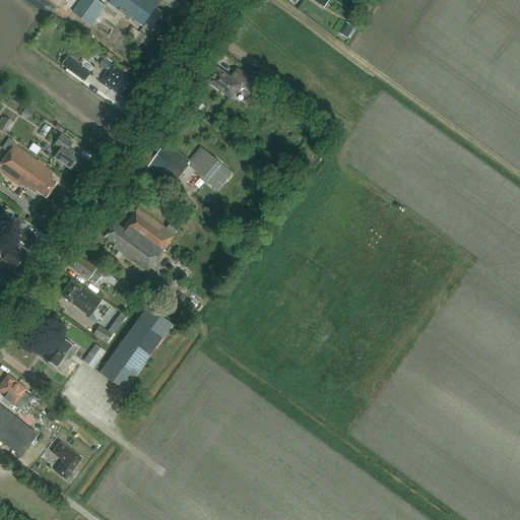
[(92,25),(106,6),(96,0),(80,0),(72,11),(92,25)]
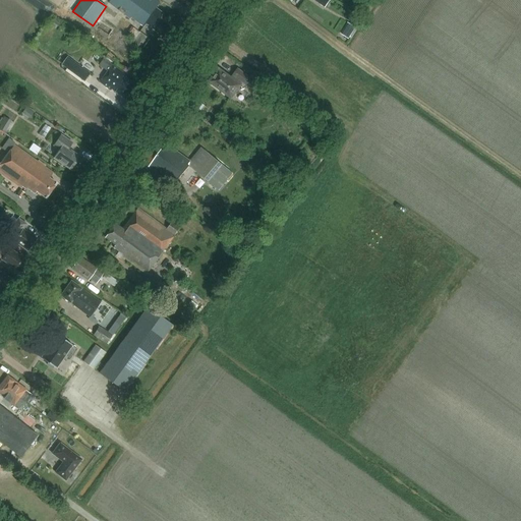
[(148,22),(154,29),(165,13),(157,8),(161,3),(156,0),(111,0),(110,2),(131,18),(132,16),(145,25),(148,22)]
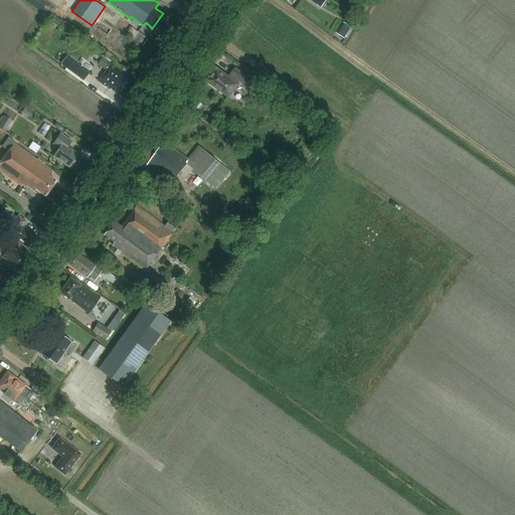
[(343,18),(353,24),(356,19),(347,13),(343,18)]
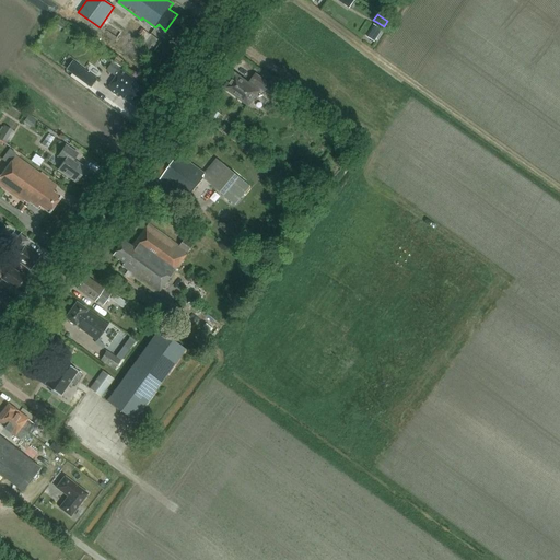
[(67,23),(59,19),(56,24),(63,28),(67,23)]
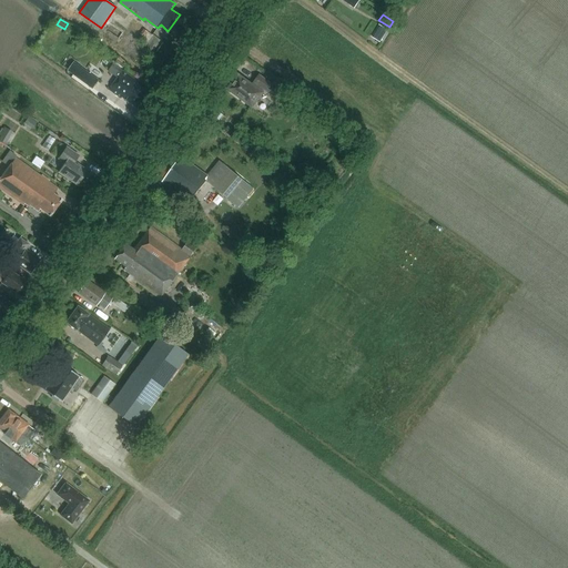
[(381,24),(373,37),(381,41),(388,29),(381,24)]
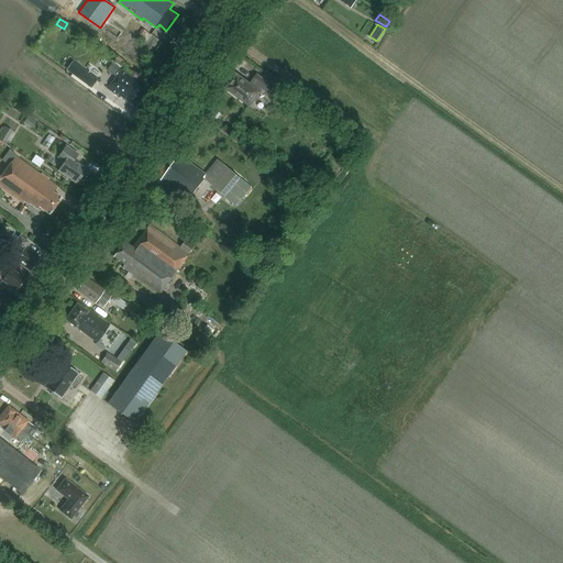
[(151,35),(142,30),(140,33),(143,36),(142,39),(146,42),(151,35)]
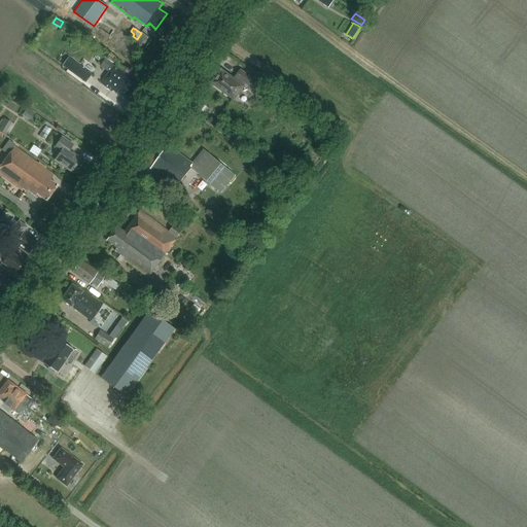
[(93,75),(69,58),(63,66),(86,83),(93,75)]
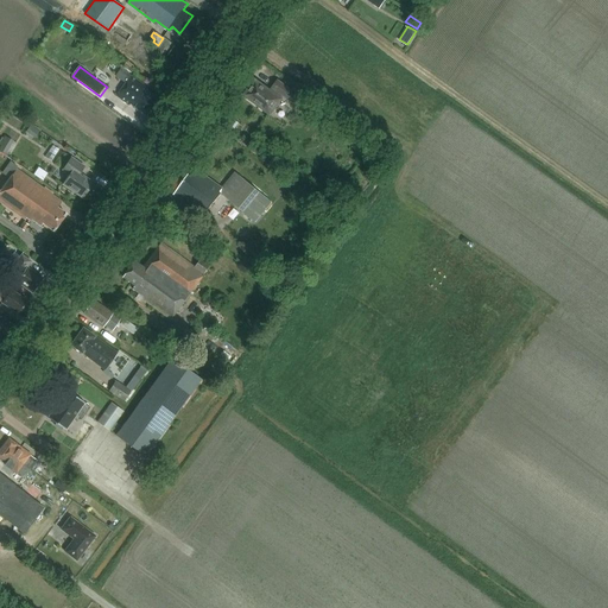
[(159,97),(149,90),(149,89),(132,76),(118,96),(131,105),(132,102),(147,114),(159,97)]
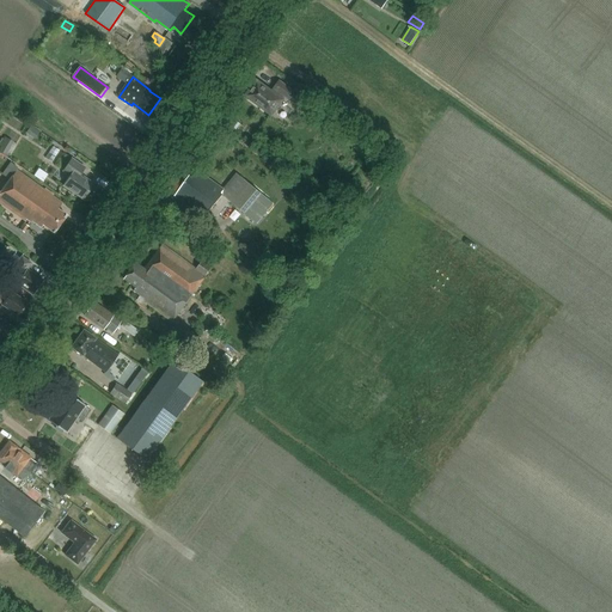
[(276,91),(287,99),(297,106),(303,98),(280,81),(273,91),(267,86),(265,89),(257,81),(246,97),(270,114),(281,98),(275,93),(276,91)]
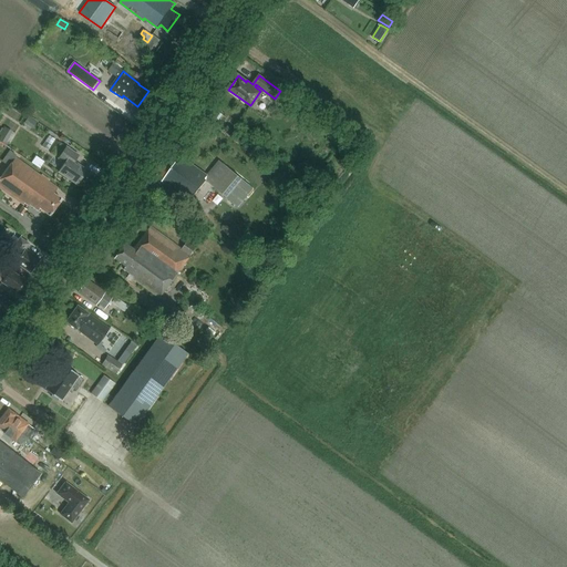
[(287,100),(282,105),(289,110),(294,104),(287,100)]
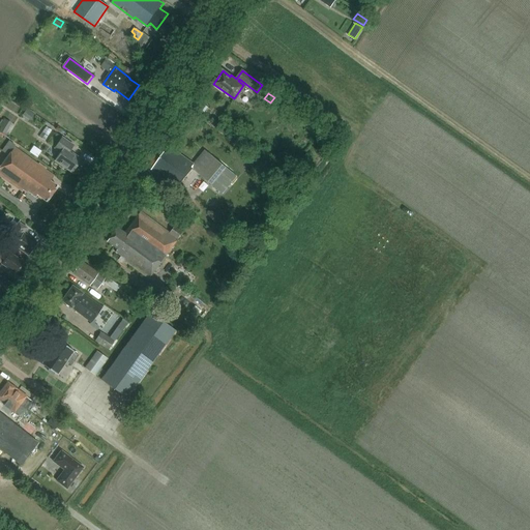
[(10,123),(3,119),(0,123),(0,130),(4,134),(10,123)]
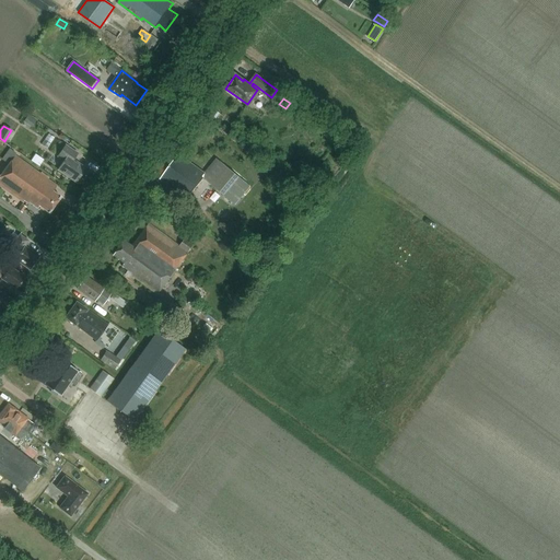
[(86,168),(73,160),(78,154),(66,146),(58,156),(65,161),(58,171),(77,183),(86,168)]
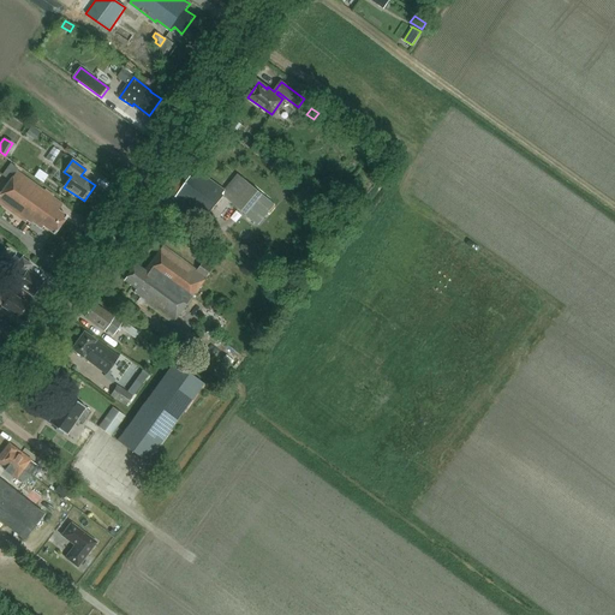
[(274,203),(238,175),(226,191),(197,169),(189,180),(183,174),(179,179),(175,177),(168,185),(173,189),(169,192),(206,220),(224,197),(258,224),(274,203)]
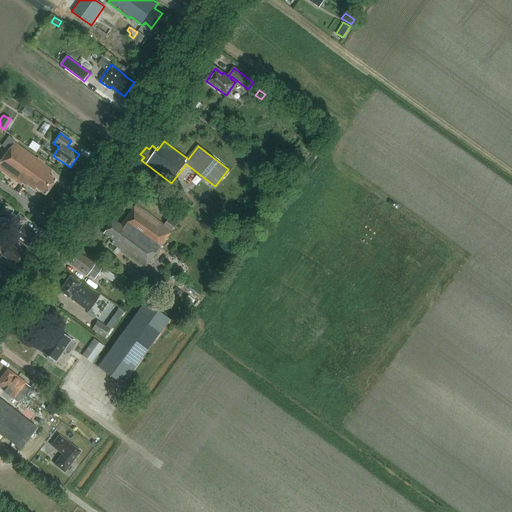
[(36,189),(45,195),(56,179),(50,175),(53,170),(14,142),(0,161),(0,169),(20,184),(21,183),(26,187),(27,186),(34,191),(36,189)]
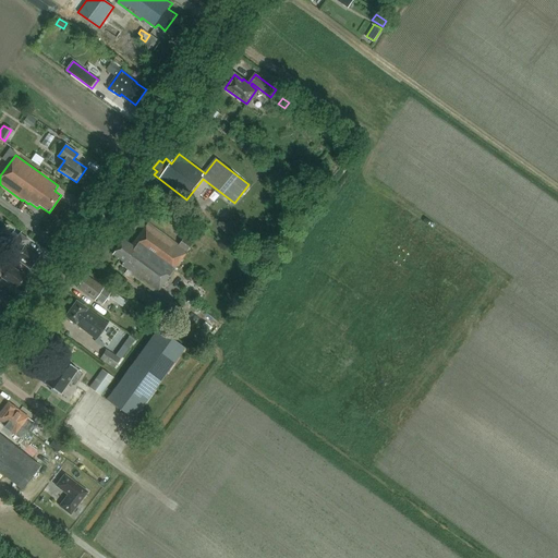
[(21,204),(17,209),(23,213),(26,207),(21,204)]
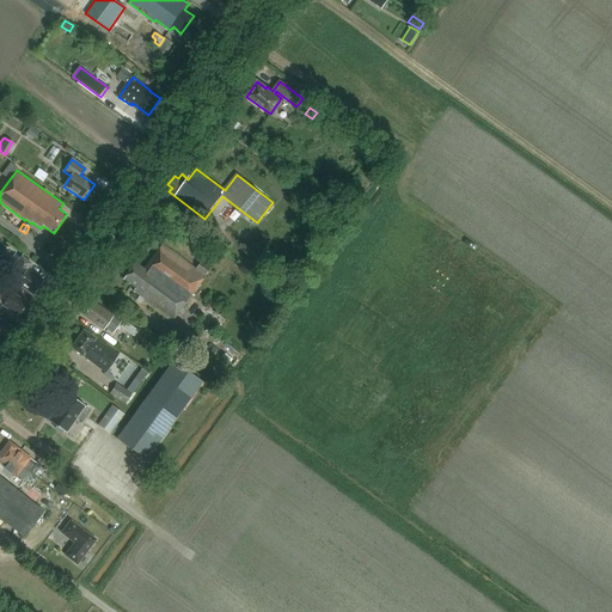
[(202,261),(195,269),(161,245),(145,269),(135,263),(123,280),(135,288),(133,291),(144,299),(142,301),(172,323),(206,276),(212,268),(202,261)]
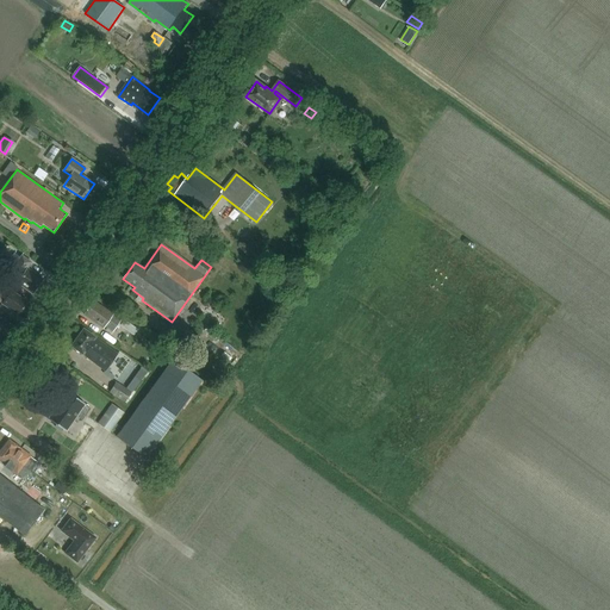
[(43,279),(27,269),(32,262),(22,255),(7,275),(18,282),(32,293),(43,279)]
